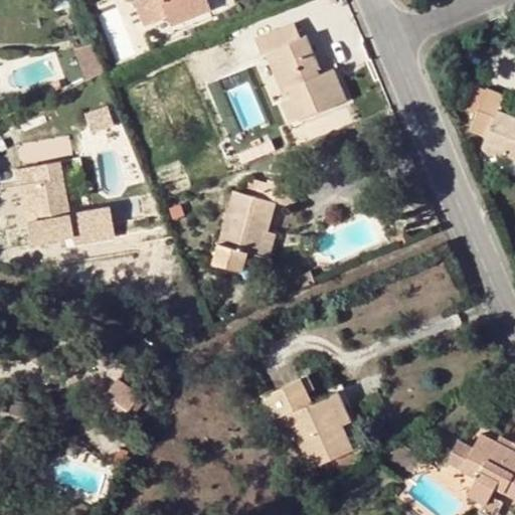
[(166,16),(165,13),(201,0),(136,0),(145,24),(166,16)]
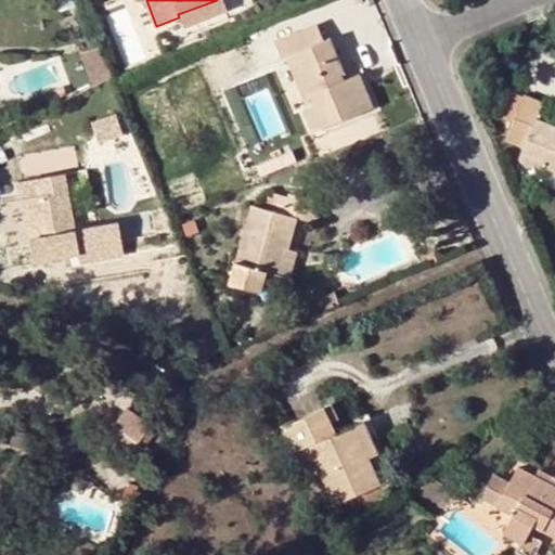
[(217,0),(178,14),(179,17),(182,27),(226,10),(221,0),(217,0)]
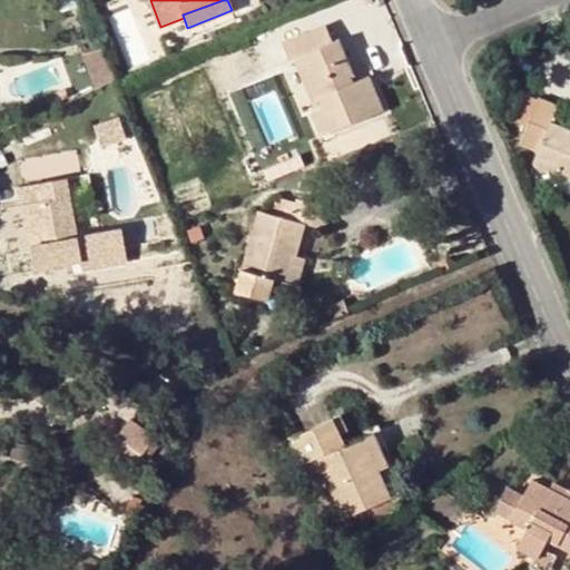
[(322,107),(315,109),(311,111),(321,136),(384,110),(371,75),(357,79),(341,38),(333,41),(326,23),(284,41),(290,58),(294,57),(301,53),(322,107)]
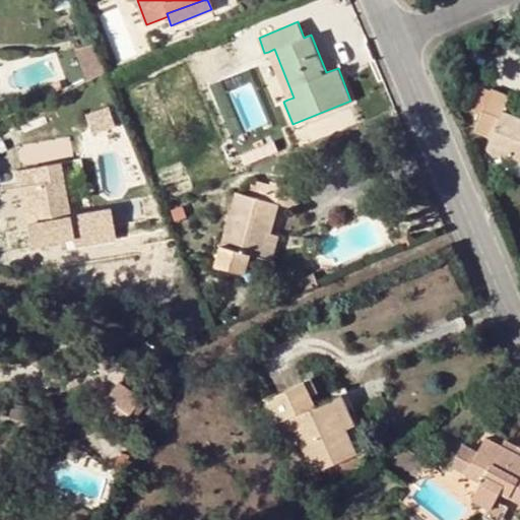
[(274,49),(268,52),(287,100),(294,98),(274,49)]
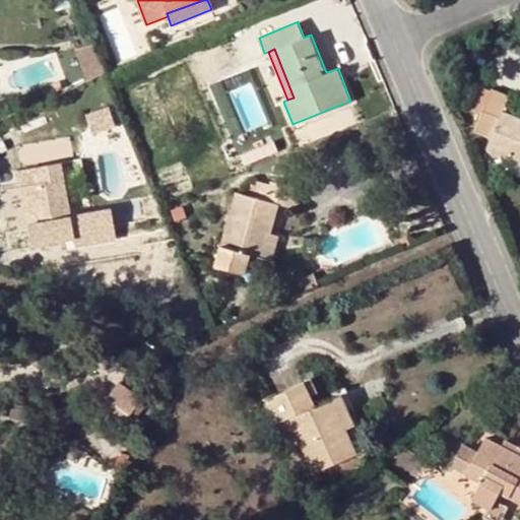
[(519,117),(503,111),(508,99),(490,91),(475,128),(491,135),(485,146),(519,159),(519,117)]
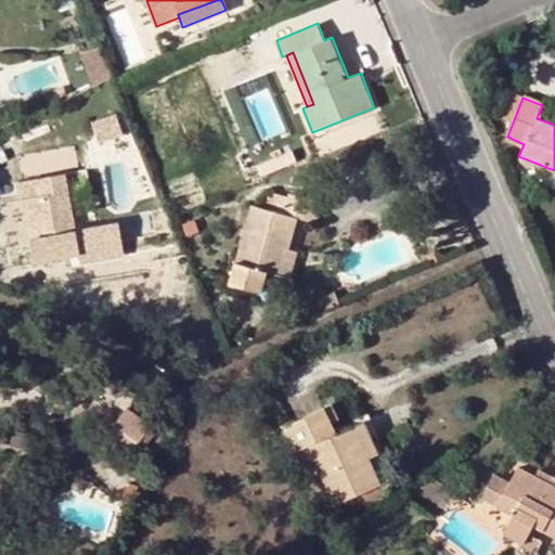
[(17,182),(21,199),(33,198),(37,227),(26,229),(31,263),(78,255),(63,173),(17,182)]
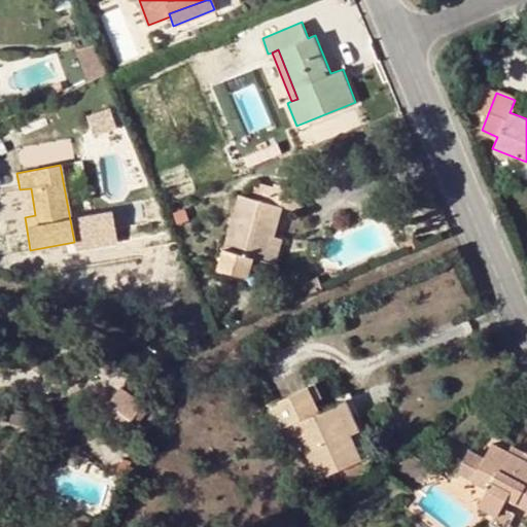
[(266,260),(273,235),(280,206),(301,211),(306,191),(275,182),(273,188),(260,184),(256,199),(240,195),(219,268),(249,277),(254,257),(266,260)]
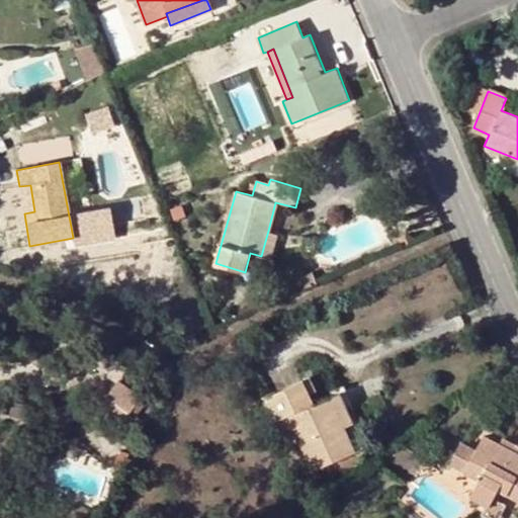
[(30,185),(19,186),(24,213),(34,211),(30,185)]
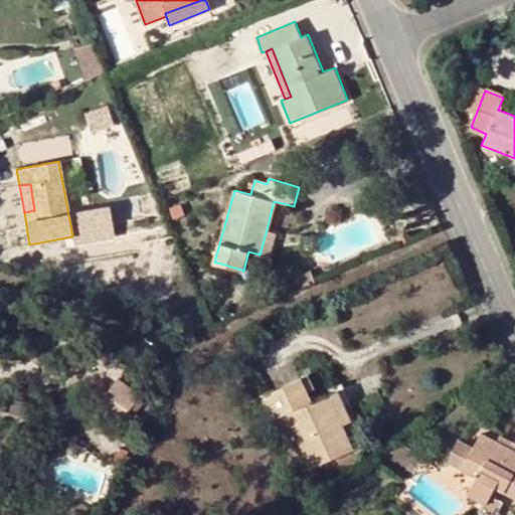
[(260,254),(269,256),(276,231),(267,229),(260,254)]
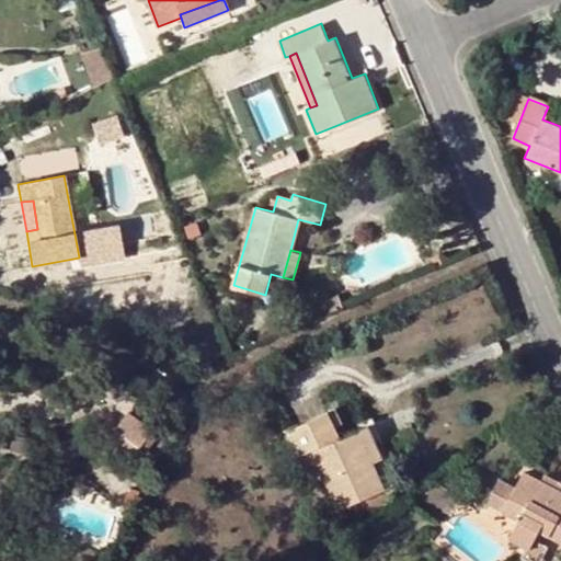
[(428,259),(432,267),(442,263),(437,255),(428,259)]
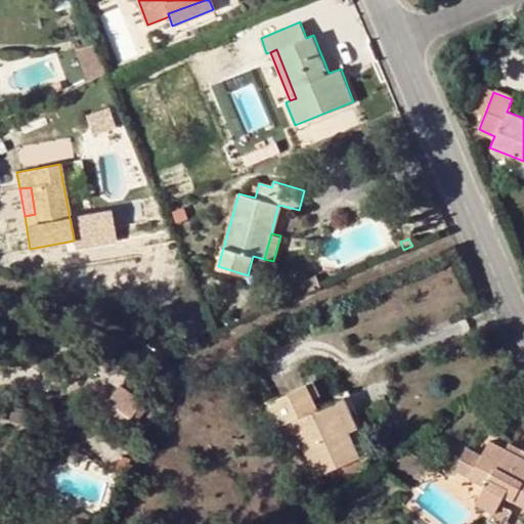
[(302,281),(306,293),(320,287),(316,275),(302,281)]
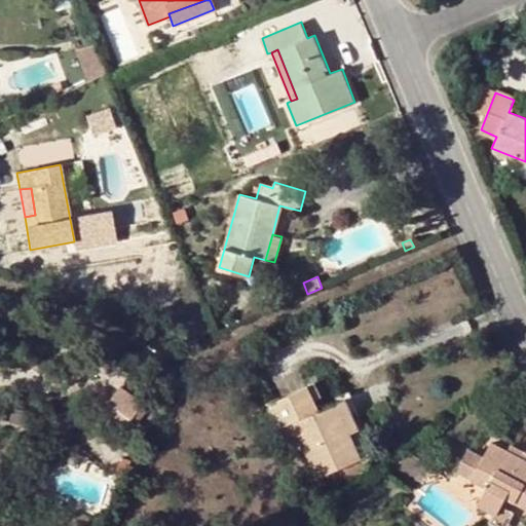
[(311,387),(318,404),(325,401),(317,385),(311,387)]
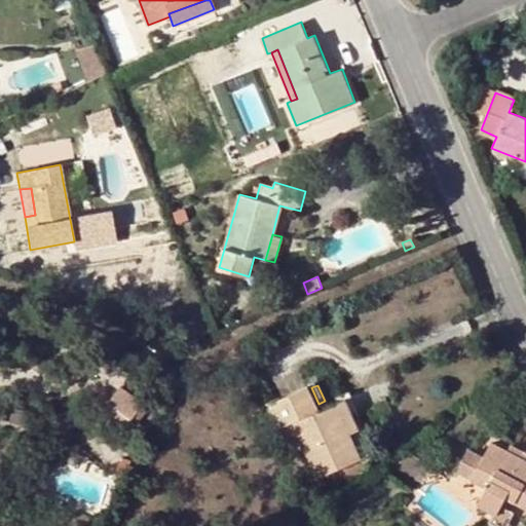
[(121,430),(143,403),(120,386),(100,414),(121,430)]
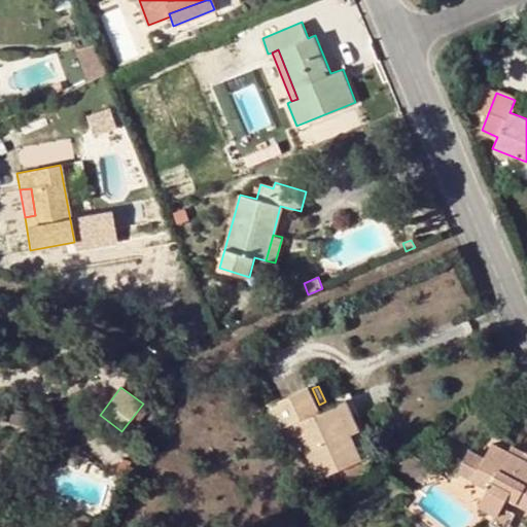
[(293,424),(317,479),(362,458),(355,443),(353,444),(349,433),(359,429),(347,401),(323,412),(319,405),(312,388),(275,406),(285,429),(293,424)]
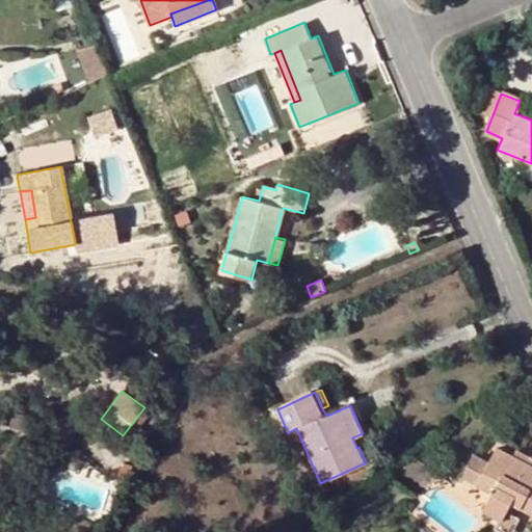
[(531,463),(516,455),(497,445),(488,460),(476,483),(493,493),(482,510),(502,521),(511,502),(531,513),(531,463)]
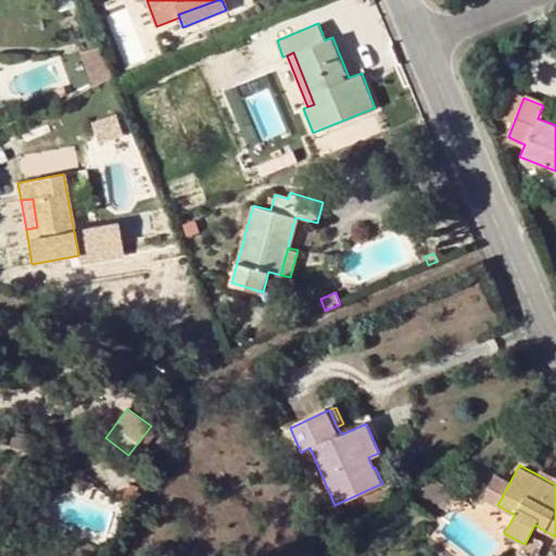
[(555,476),(543,469),(540,476),(555,484),(555,482),(555,476)]
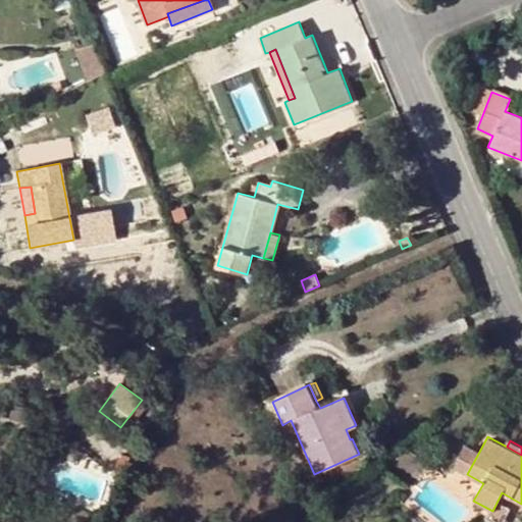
[(479,452),(465,445),(454,467),(467,474),(479,452)]
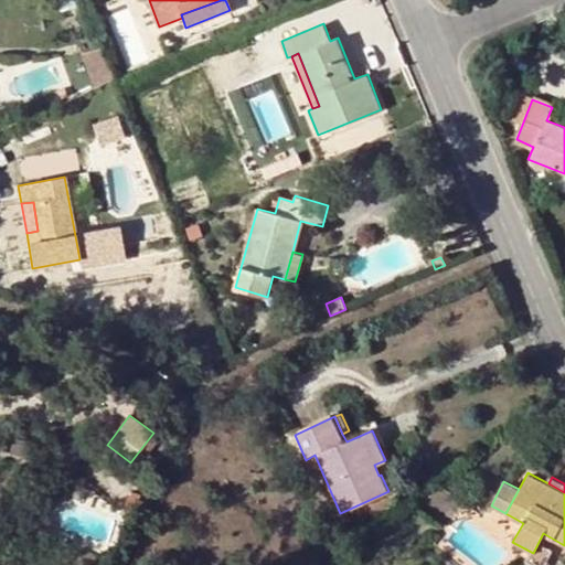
[(134,511),(139,498),(129,493),(124,507),(134,511)]
